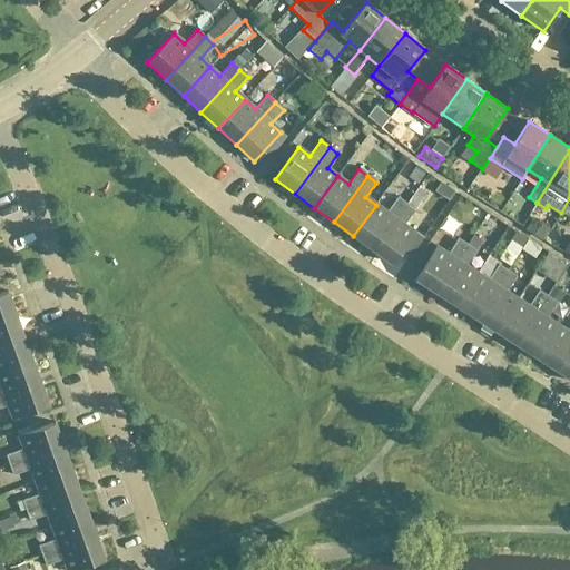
[(372,251),(406,204),(397,198),(386,213),(376,205),(353,236),(372,251)]
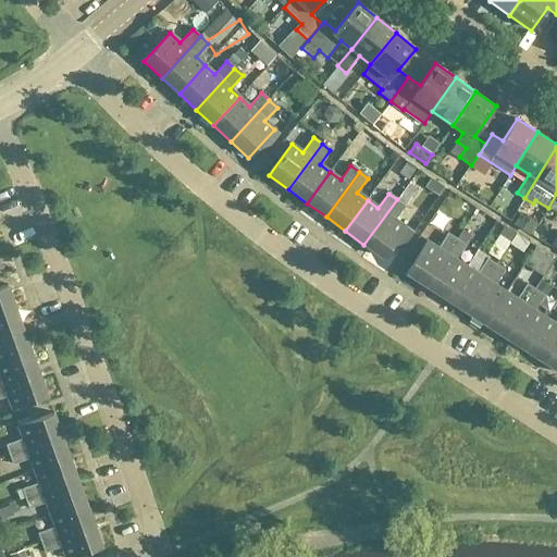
[(397,199),(363,245),(383,259),(406,229),(395,220),(406,206),(397,199)]
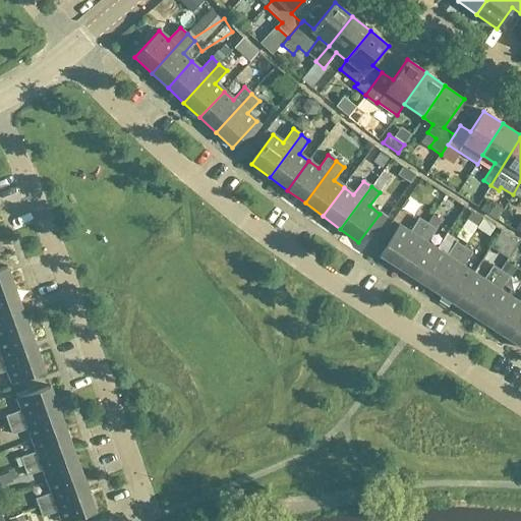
[(380,255),(399,269),(427,224),(418,219),(410,233),(399,226),(380,255)]
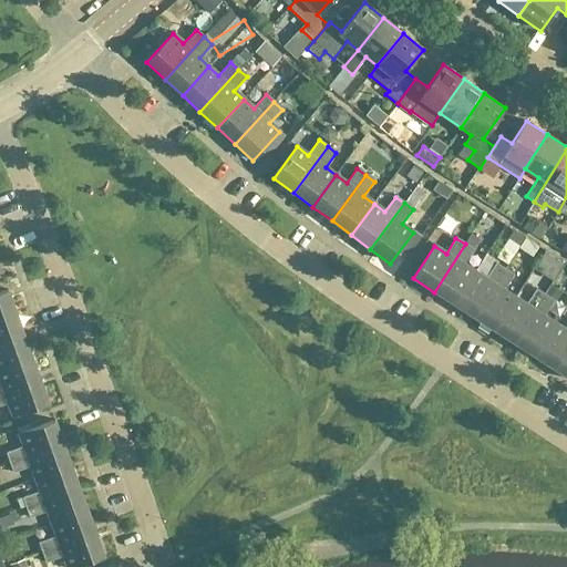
[(524,239),(517,250),(532,259),(538,249),(524,239)]
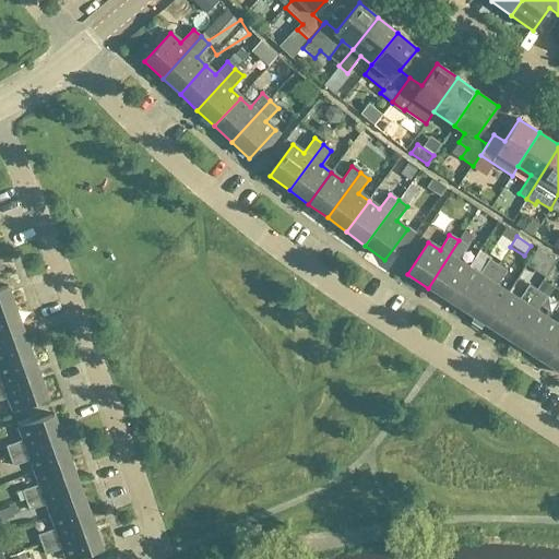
[(428,288),(448,300),(468,269),(458,261),(467,247),(459,240),(428,288)]
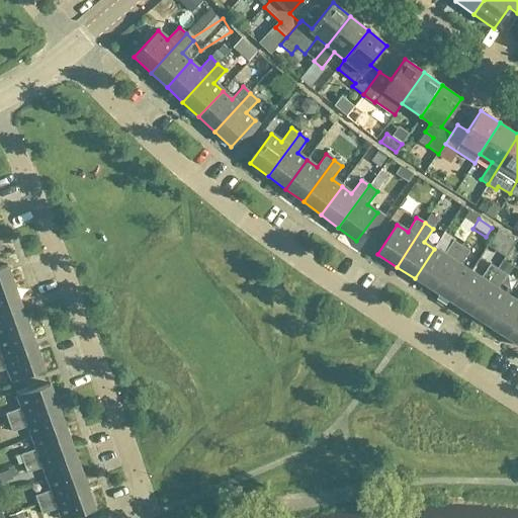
[(415,278),(433,290),(461,246),(453,241),(444,255),(434,249),(415,278)]
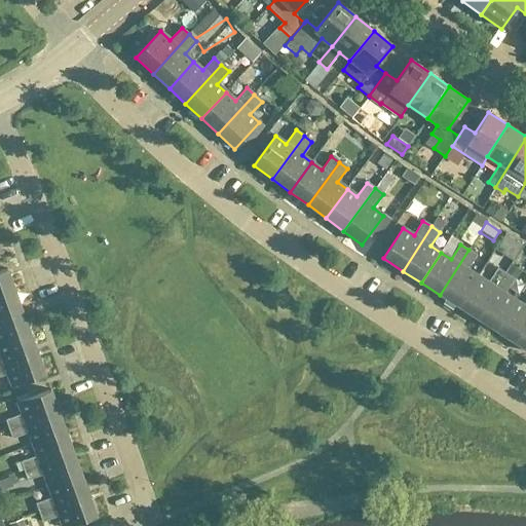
[(440,295),(458,307),(478,276),(467,270),(477,256),(468,250),(440,295)]
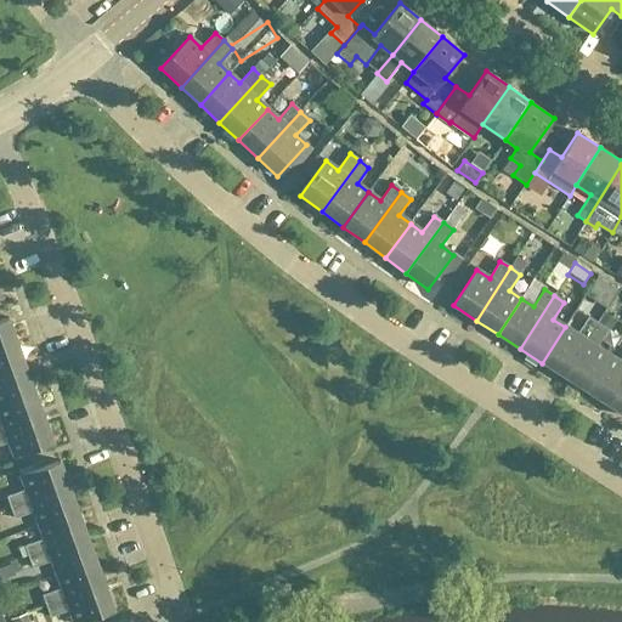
[(542,363),(564,377),(598,324),(588,318),(577,334),(565,327),(542,363)]
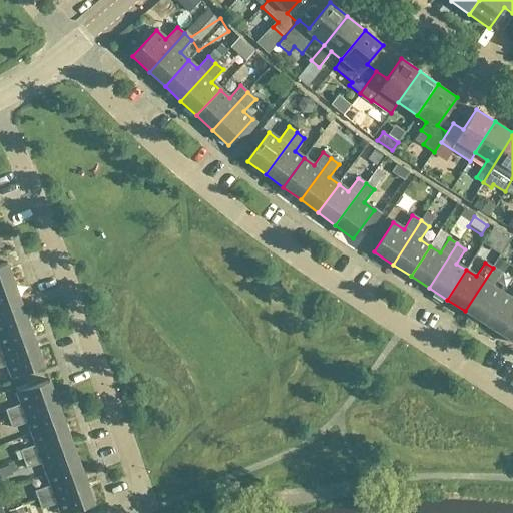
[(0,290),(14,285),(7,264),(0,266),(0,290)]
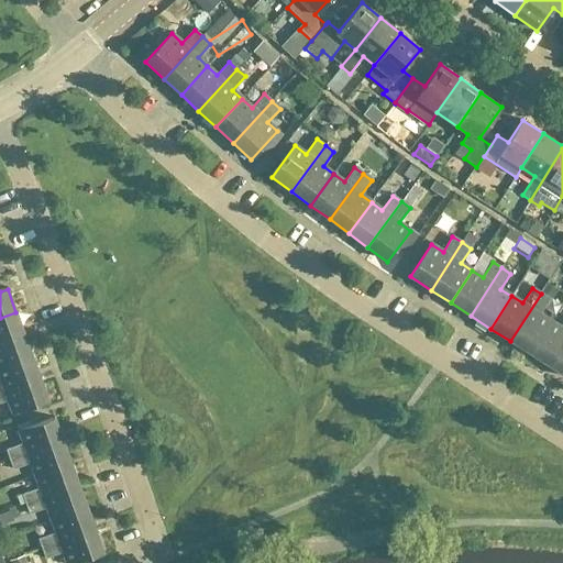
[(540,315),(550,299),(541,294),(510,341),(530,354),(551,321),(540,315)]
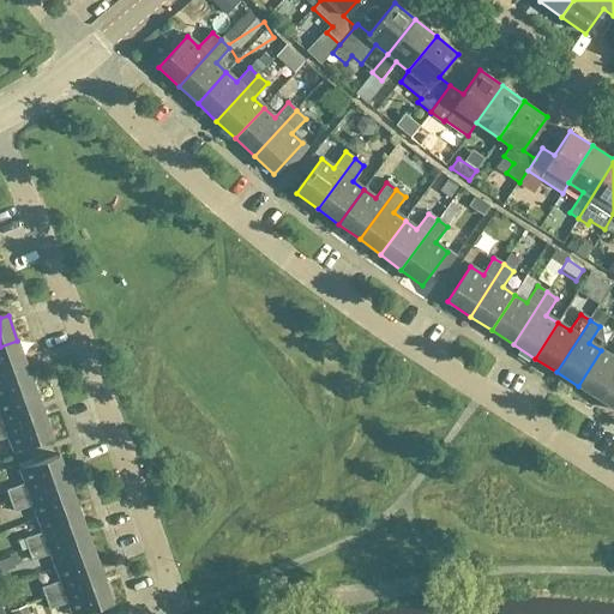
[(0,374),(26,365),(17,341),(0,347),(0,374)]
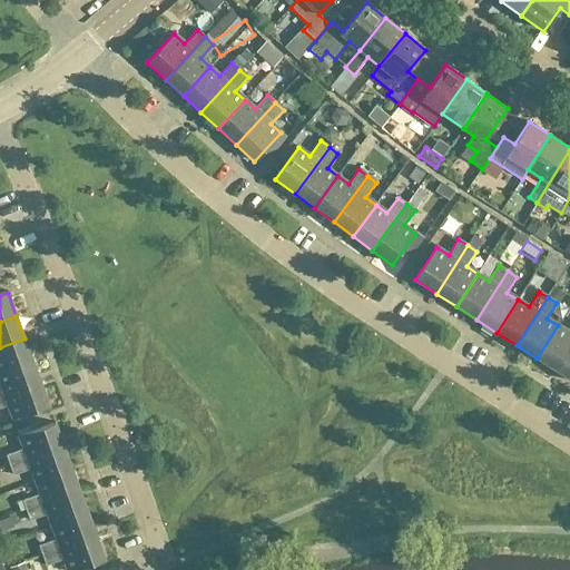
[(569,331),(569,333),(558,325),(537,359),(557,372),(569,351),(569,331)]
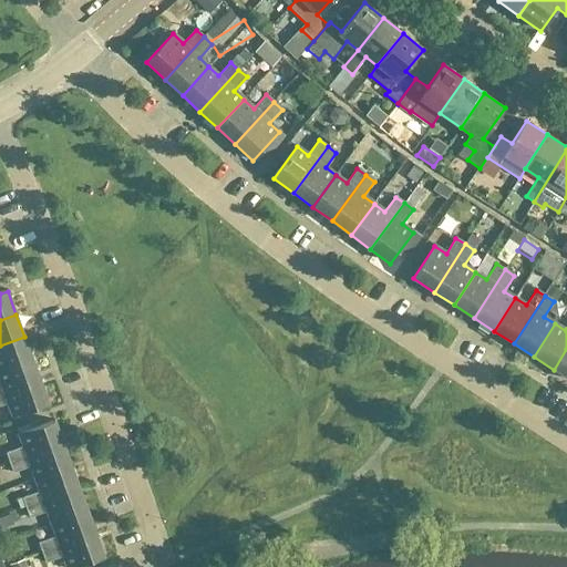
[(0,371),(32,360),(24,337),(0,346),(0,371)]
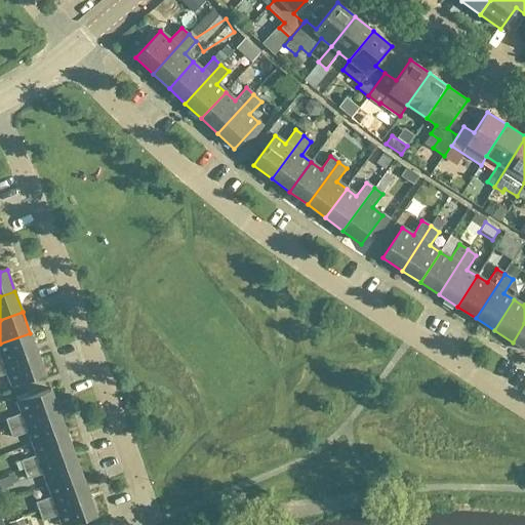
[(524,323),(513,342),(524,350),(524,323)]
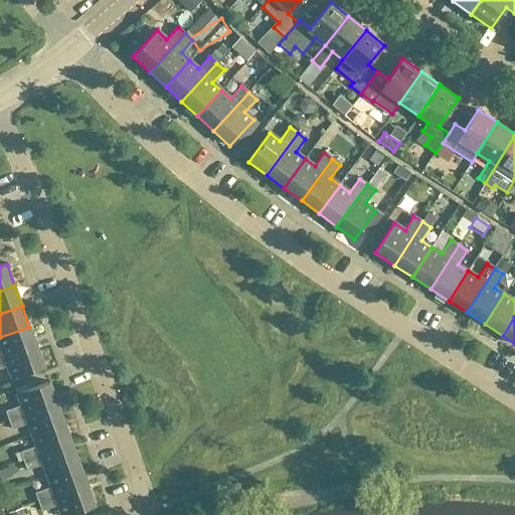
[(0,360),(36,347),(29,327),(0,337),(0,360)]
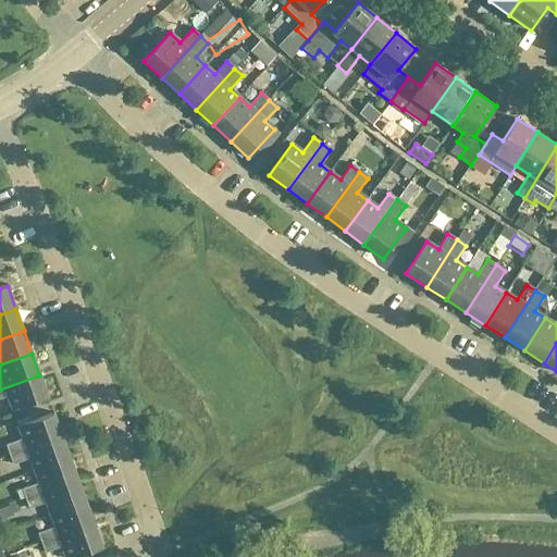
[(48,398),(39,375),(0,390),(0,400),(7,398),(12,411),(48,398)]
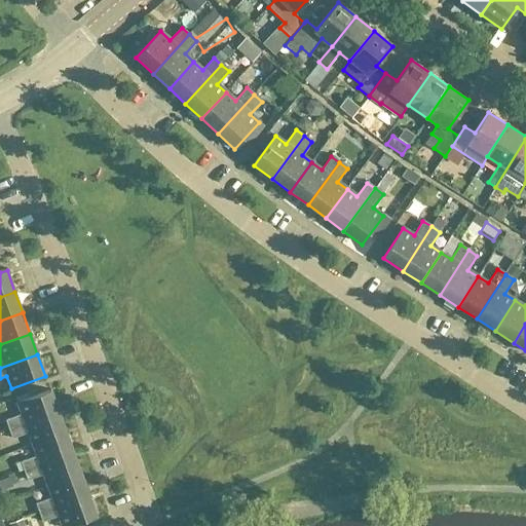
[(76,399),(92,392),(88,381),(72,387),(76,399)]
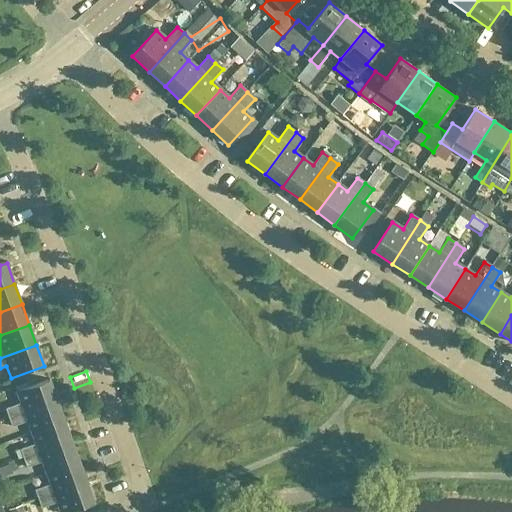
[(8,419),(57,402),(49,381),(16,393),(20,405),(5,410),(8,419)]
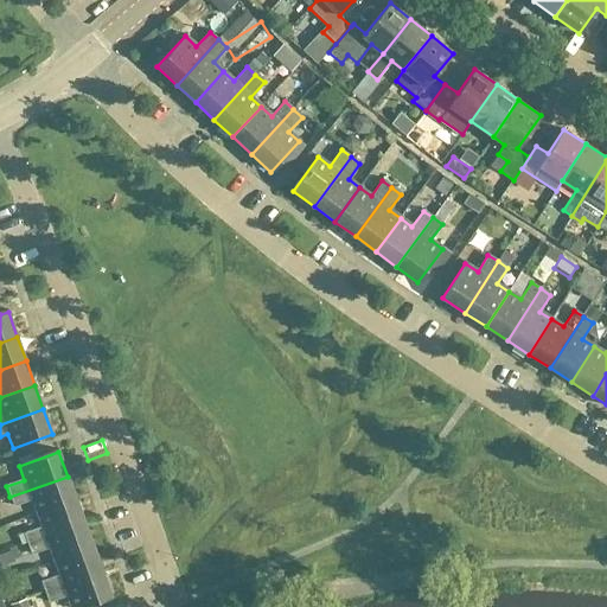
[(76,500),(68,477),(10,497),(14,509),(32,502),(37,515),(76,500)]
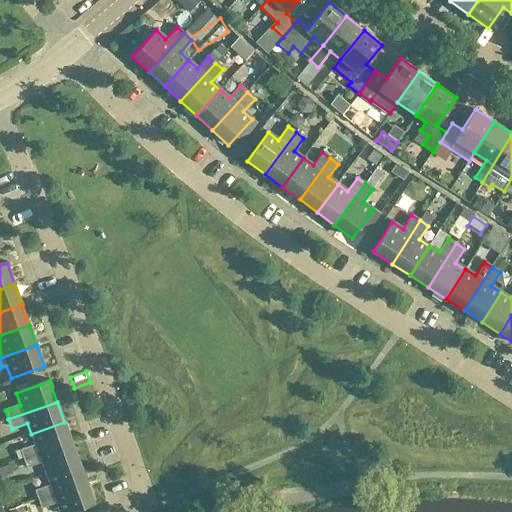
[(72,442),(64,422),(31,434),(35,445),(20,451),(23,460),(72,442)]
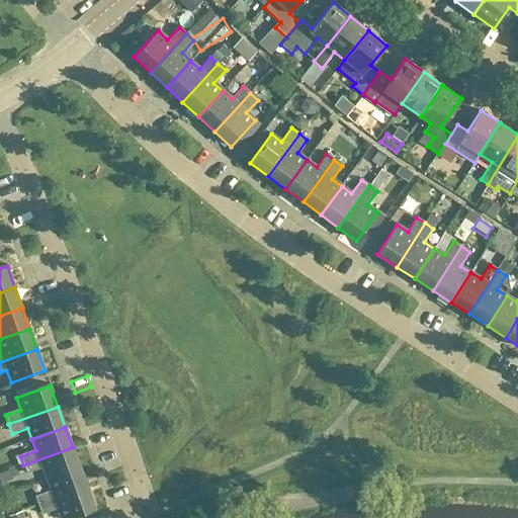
[(80,468),(73,447),(23,465),(26,475),(42,469),(47,481),(80,468)]
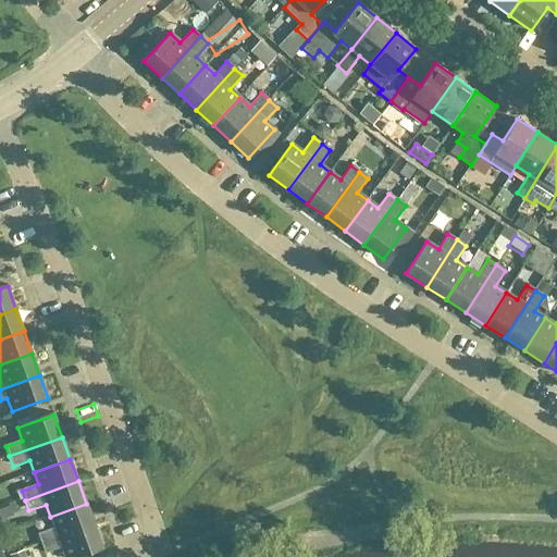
[(94,525),(86,504),(50,517),(54,529),(37,534),(41,545),(94,525)]
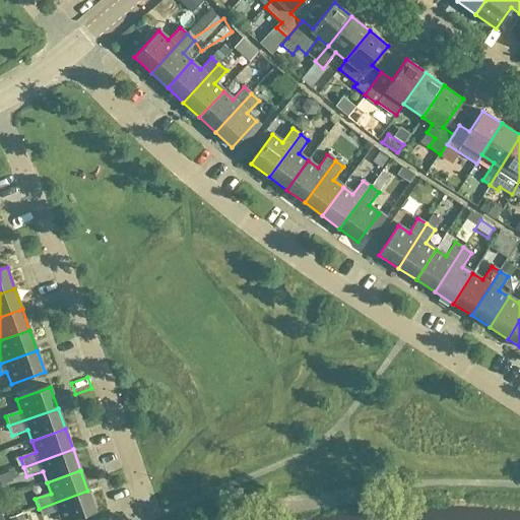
[(87,491),(39,509),(42,518),(57,512),(60,519),(72,519),(95,512),(87,491)]
